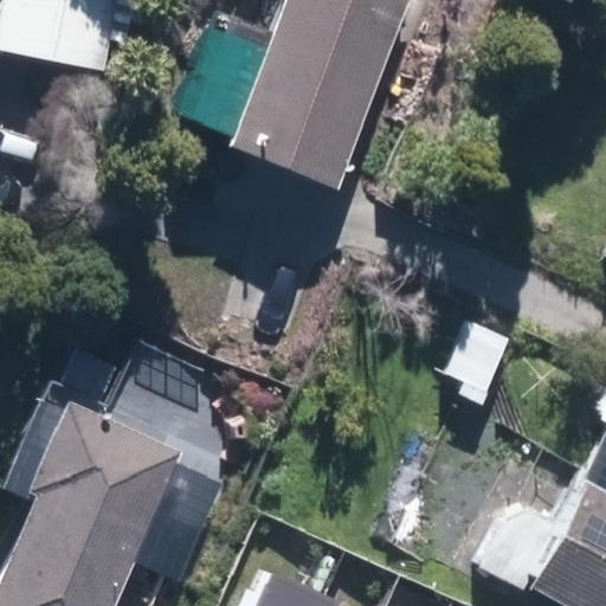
[(117,0),(0,0),(0,49),(104,69),(117,0)]
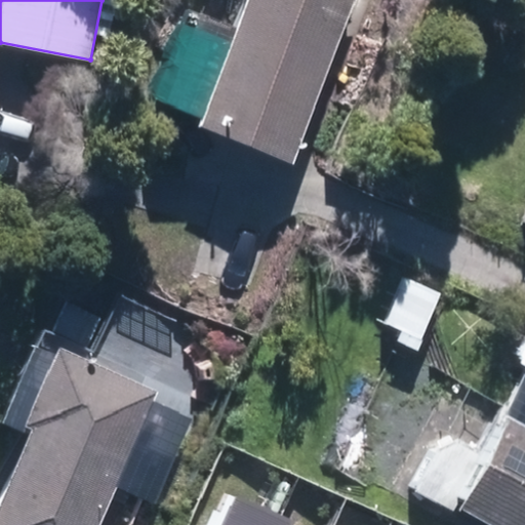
[(245,0),(235,30),(179,9),(150,92),(205,112),(200,126),(295,161),(353,0),(245,0)]
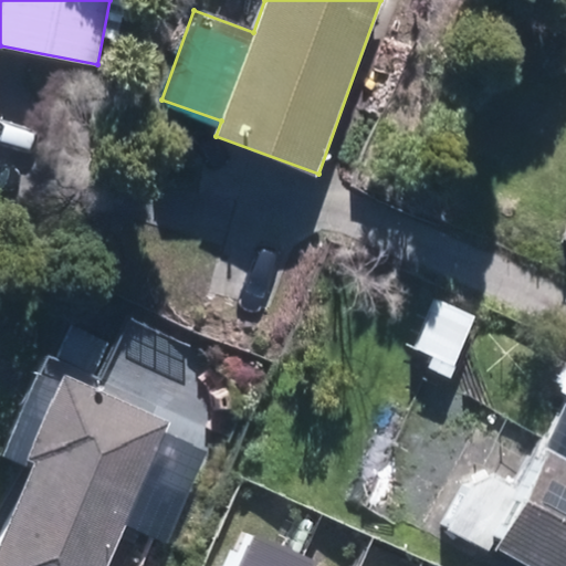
[(425,364),(449,371),(472,312),(428,293),(409,338),(425,345),(425,364)]
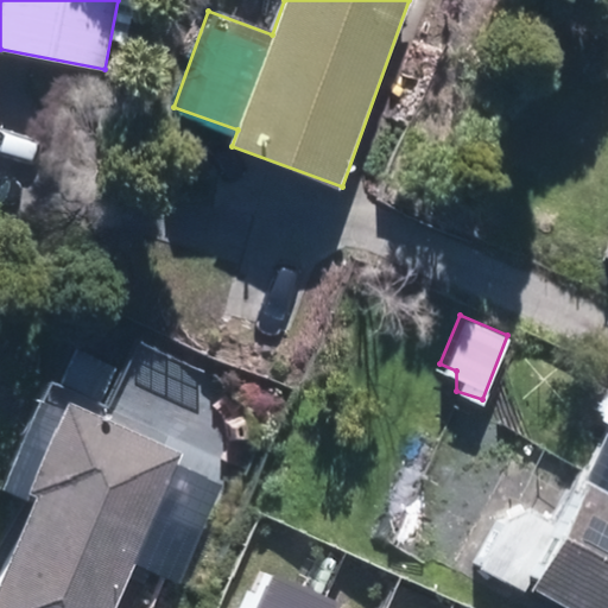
[(0,607),(106,607),(179,447),(59,393),(19,481),(30,486),(0,552),(0,607)]
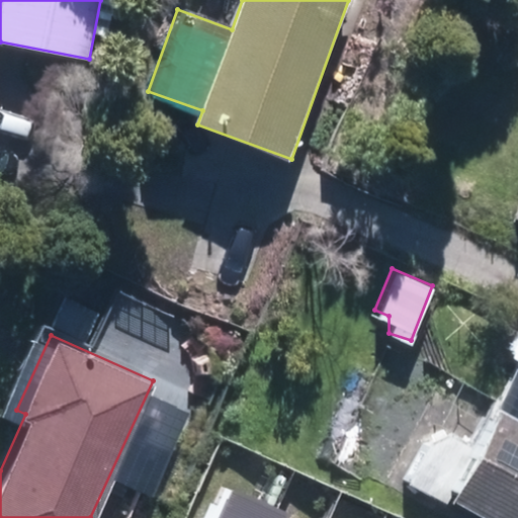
[(449,427),(423,440),(404,476),(485,517),(517,517),(517,415),(489,400),(468,437),(449,427)]
